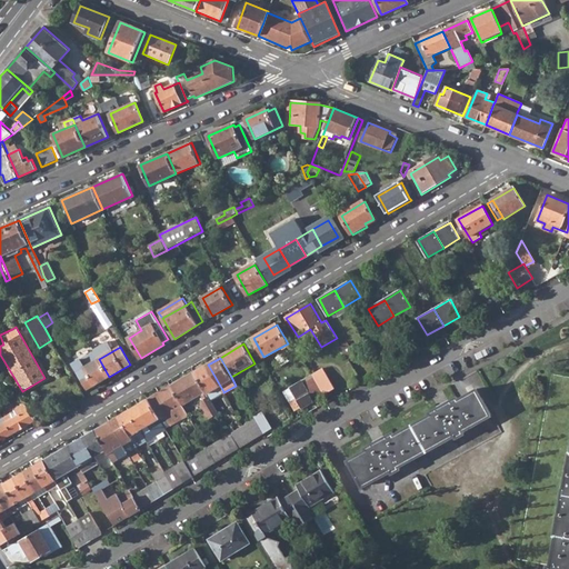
[(78,371),(88,388),(109,377),(99,359),(78,371)]
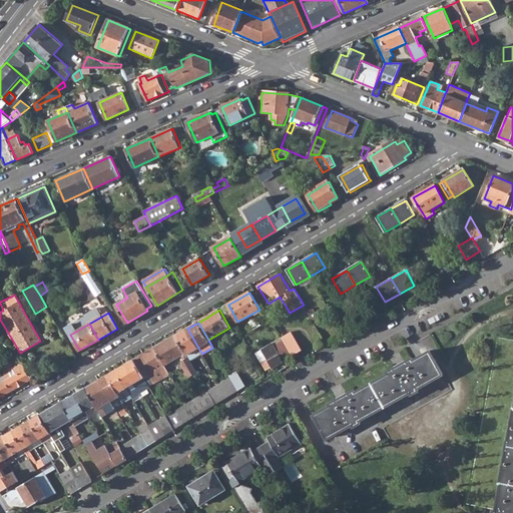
[(186,353),(187,355),(189,354),(198,348),(187,329),(175,336),(186,353)]
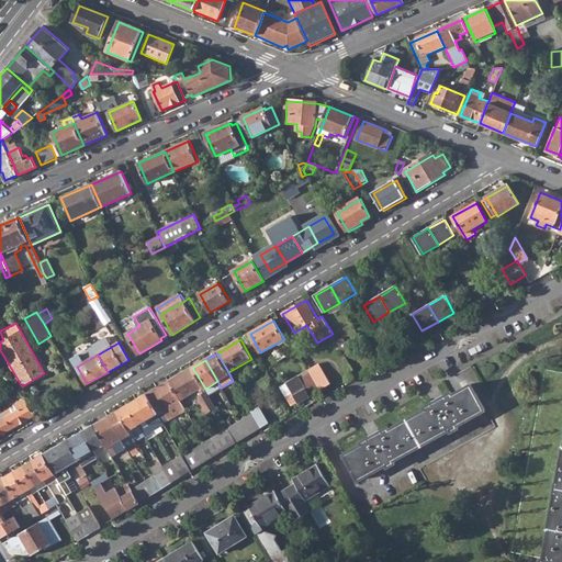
[(312,373),(322,390),(332,384),(319,364),(310,370),(312,373)]
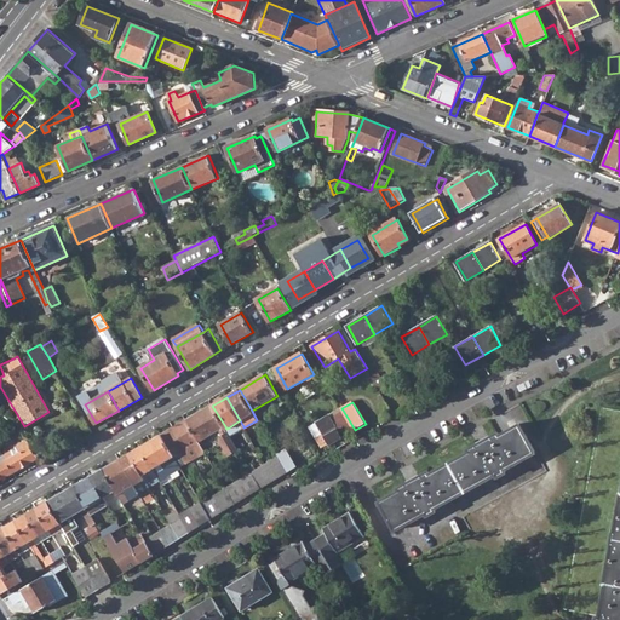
[(188,420),(200,442),(220,430),(224,435),(220,436),(220,442),(219,442),(227,453),(228,453),(229,457),(240,451),(227,429),(225,426),(212,406),(188,420)]
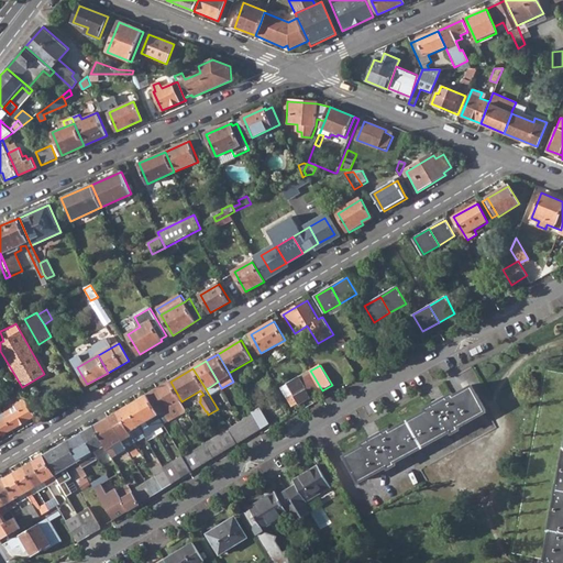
[(562,562),(562,372),(547,370),(516,554),(545,560),(544,562),(562,562)]
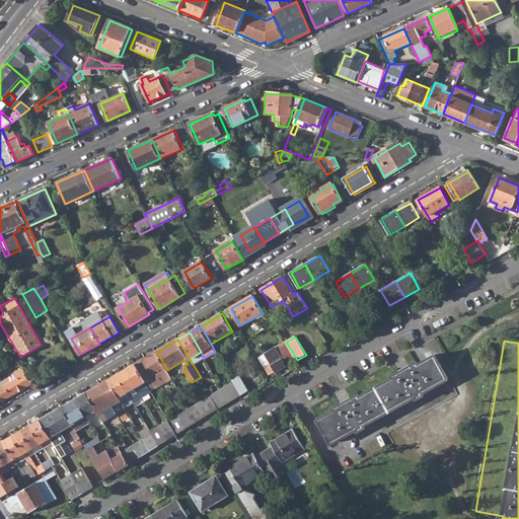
[(297,360),(288,345),(279,351),(277,347),(266,354),(277,372),(297,360)]
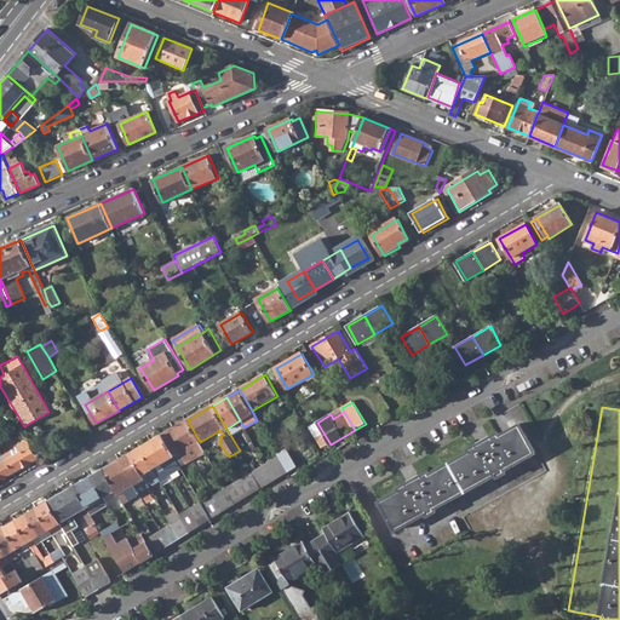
[(174,428),(189,452),(191,451),(190,448),(193,446),(197,455),(199,457),(206,452),(200,442),(188,420),(174,428)]
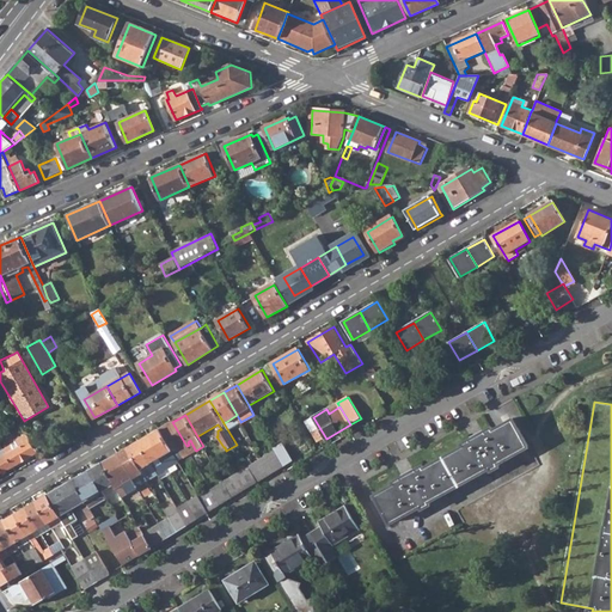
[(232,424),(240,421),(237,415),(226,422),(227,426),(232,424)]
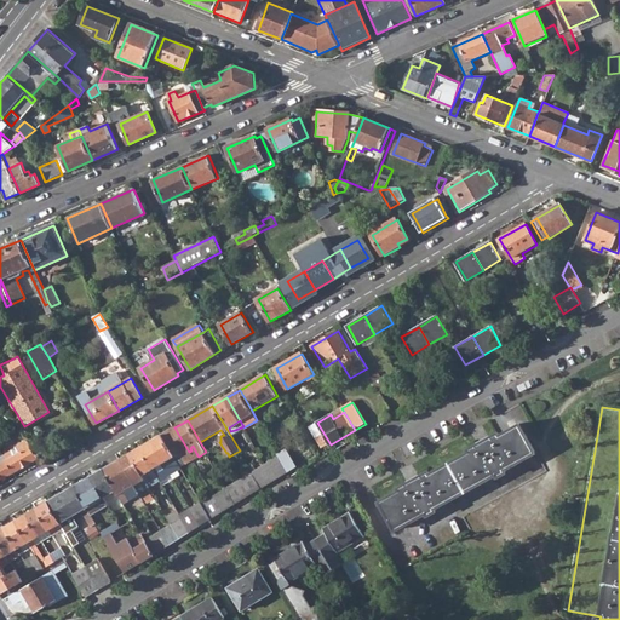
[(380,500),(396,529),(426,512),(428,515),(437,510),(436,507),(497,474),(498,475),(507,470),(506,469),(535,452),(520,423),(500,434),(499,431),(469,448),(470,451),(430,472),(429,470),(397,487),(400,489),(380,500)]
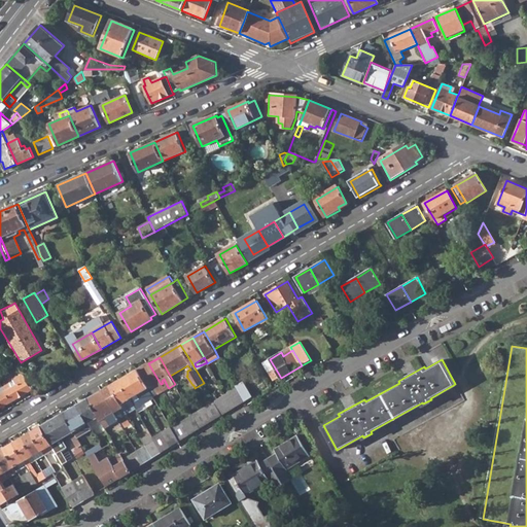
[(138,370),(151,393),(153,392),(150,387),(153,385),(159,393),(164,390),(164,389),(161,384),(148,363),(138,370)]
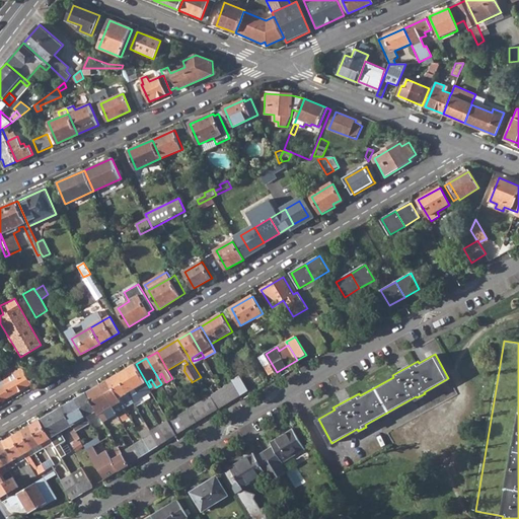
[(127,370),(137,387),(143,383),(148,393),(151,391),(151,390),(149,387),(136,364),(127,370)]
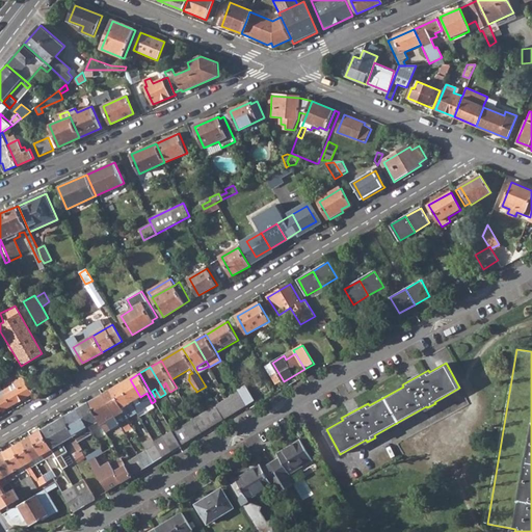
[(133,401),(140,397),(130,379),(121,384),(133,404),(135,403),(133,401)]
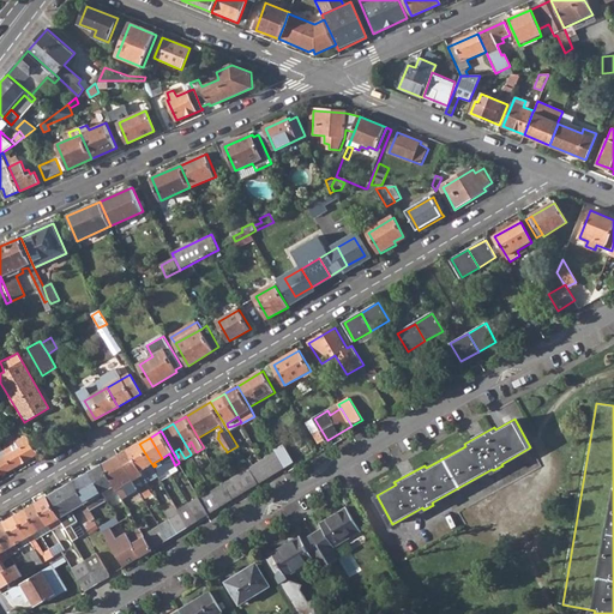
[(4,452),(13,469),(38,453),(30,441),(16,450),(13,446),(4,452)]
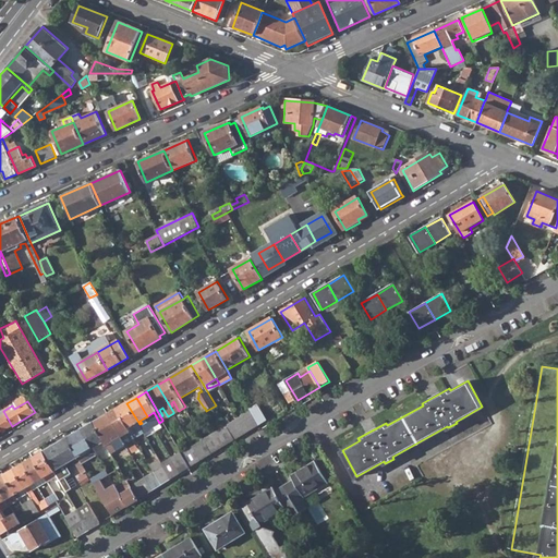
[(128,426),(118,409),(114,403),(105,409),(108,414),(125,443),(128,446),(136,440),(131,431),(128,426)]
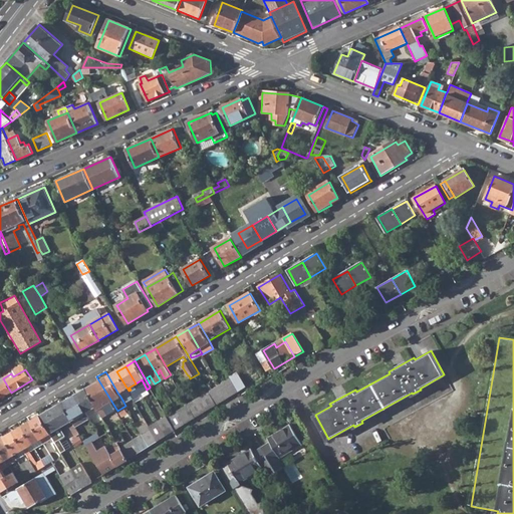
[(108,376),(117,393),(123,390),(126,393),(129,392),(129,391),(116,371),(108,376)]
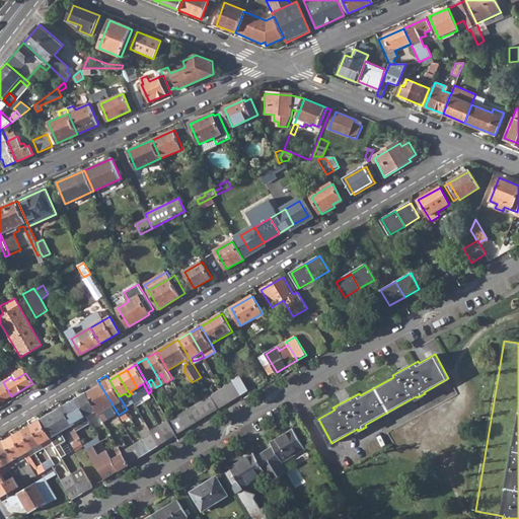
[(238,390),(240,394),(248,389),(241,376),(233,381),(238,390)]
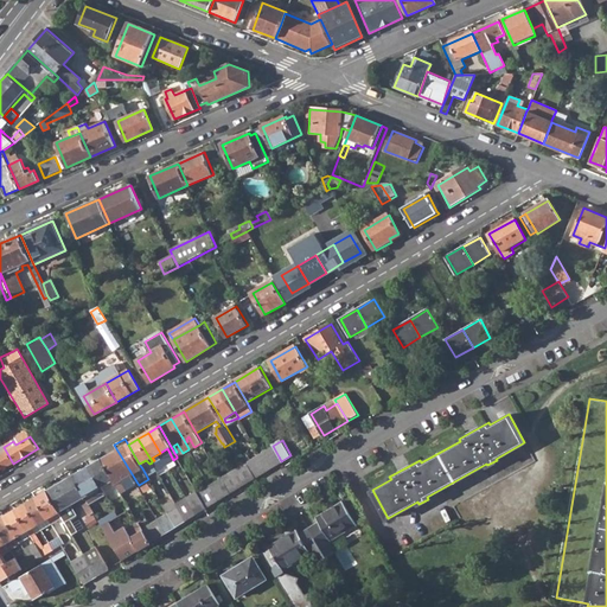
[(174,453),(177,457),(183,453),(177,443),(173,446),(177,452),(174,453)]
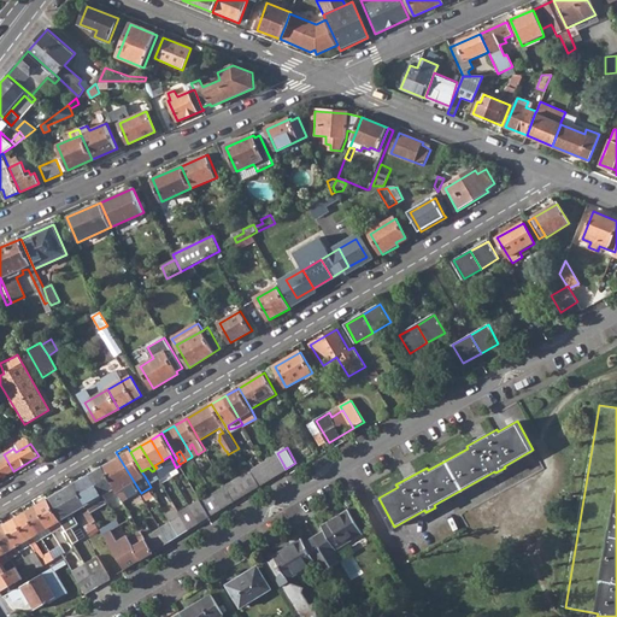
[(274,476),(286,469),(283,464),(277,453),(264,462),(270,471),(274,476)]
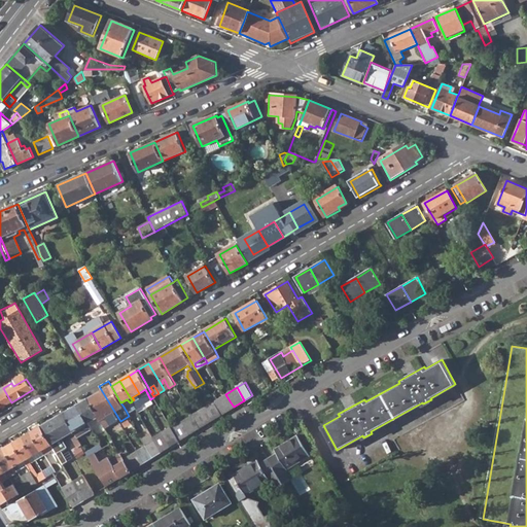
[(0,409),(11,402),(3,388),(0,389),(0,409)]
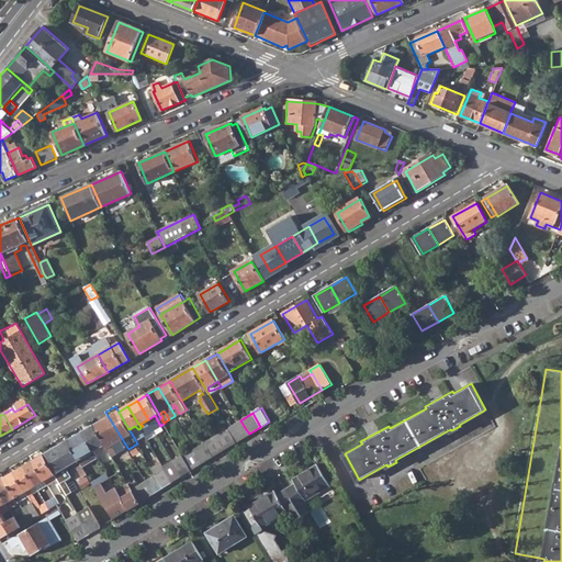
[(154,429),(160,426),(155,415),(148,419),(154,429)]
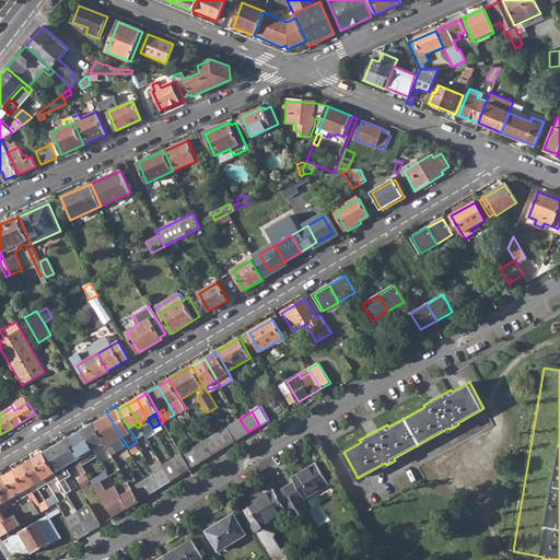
[(94,424),(111,452),(111,453),(118,448),(126,444),(108,416),(94,424)]
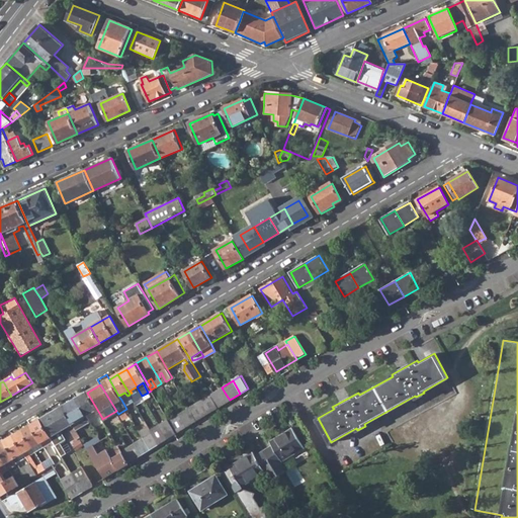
[(222,387),(210,395),(216,403),(219,407),(230,400),(227,396),(222,387)]
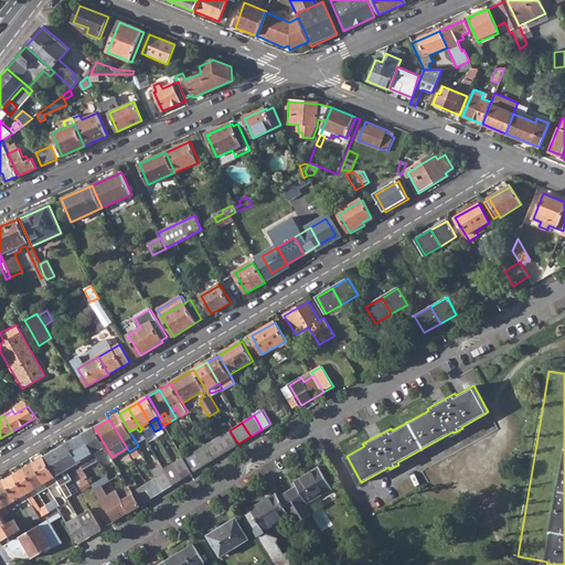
[(68,444),(84,470),(88,467),(84,458),(94,452),(98,459),(105,456),(109,461),(114,459),(112,457),(112,456),(95,428),(68,444)]
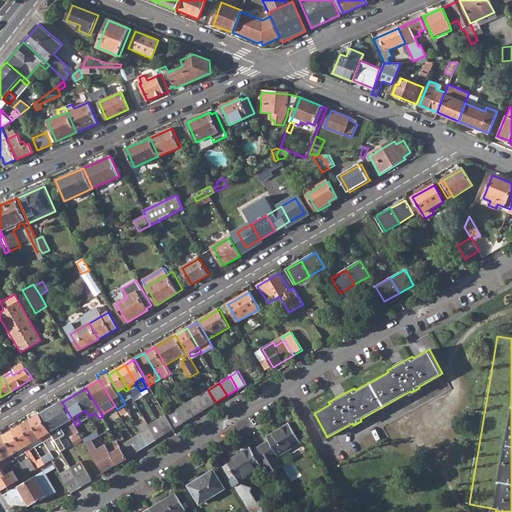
[(213,398),(208,390),(198,396),(187,403),(195,415),(216,402),(213,398)]
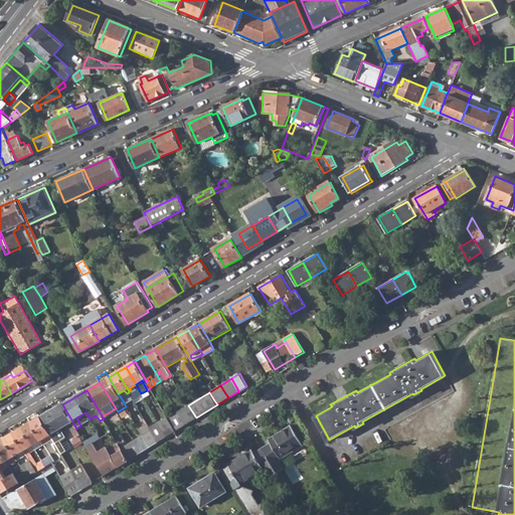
[(59,449),(62,455),(66,452),(54,433),(68,424),(75,437),(80,435),(76,428),(62,404),(40,417),(50,435),(53,439),(59,449)]
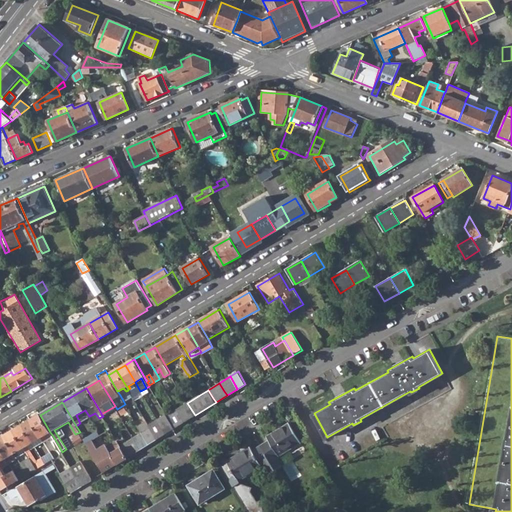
[(182,417),(185,421),(195,415),(187,403),(177,409),(182,417)]
